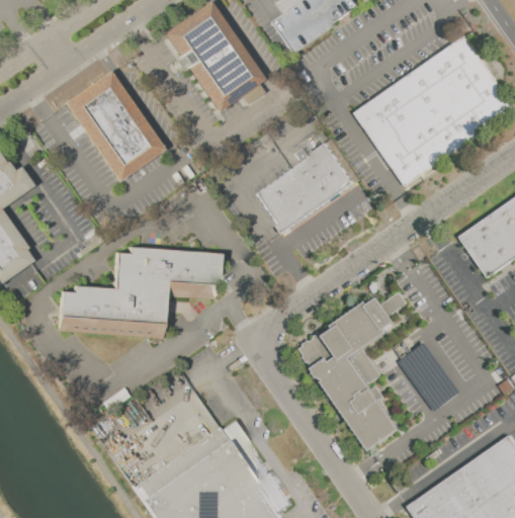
[(205,0),(260,80),(255,83),(261,92),(243,105),(236,96),(213,111),(159,32),(205,0)]
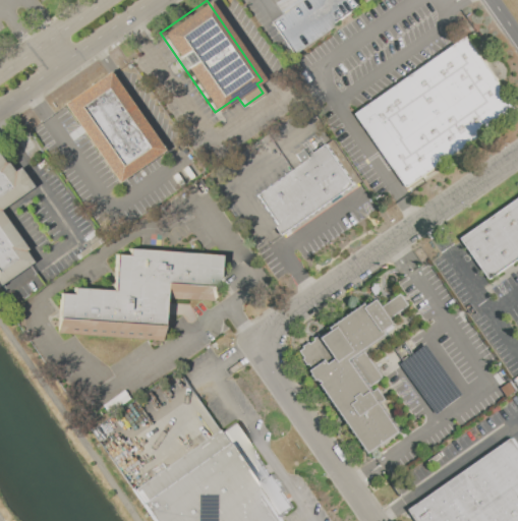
[(354,114),(465,37),(516,110),(405,187),(354,114)]
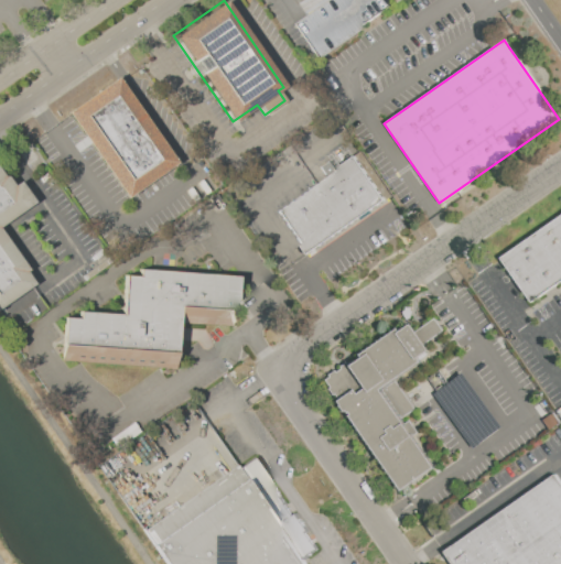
[(64,111),(115,77),(174,163),(125,198),(64,111)]
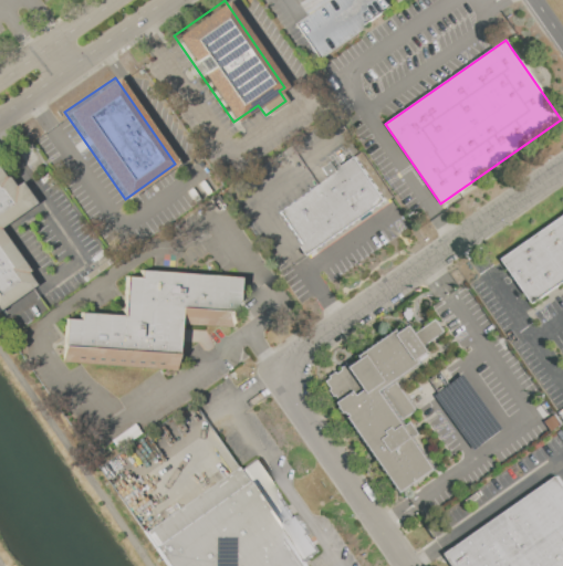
[(275,211),(352,158),(383,201),(305,255),(275,211)]
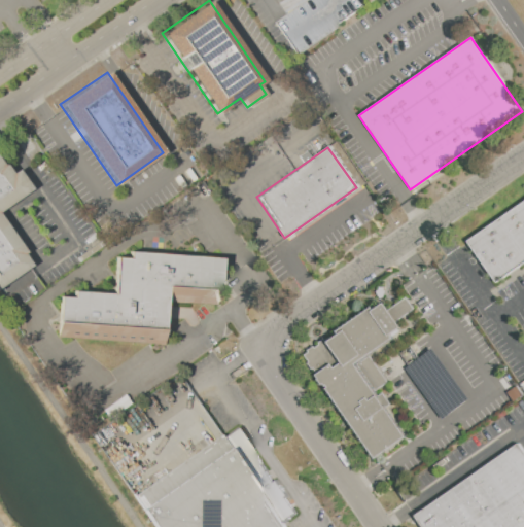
[(29,265),(0,284),(0,163),(1,164),(4,164),(9,173),(15,169),(29,187),(0,208),(0,216),(24,252),(21,254),(29,265)]
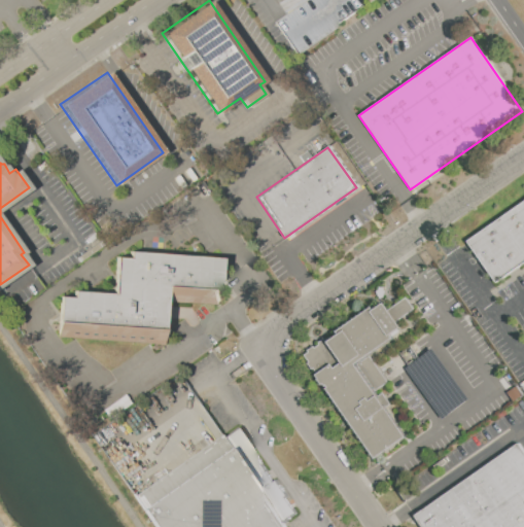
[(465,241),(523,199),(523,261),(494,282),(465,241)]
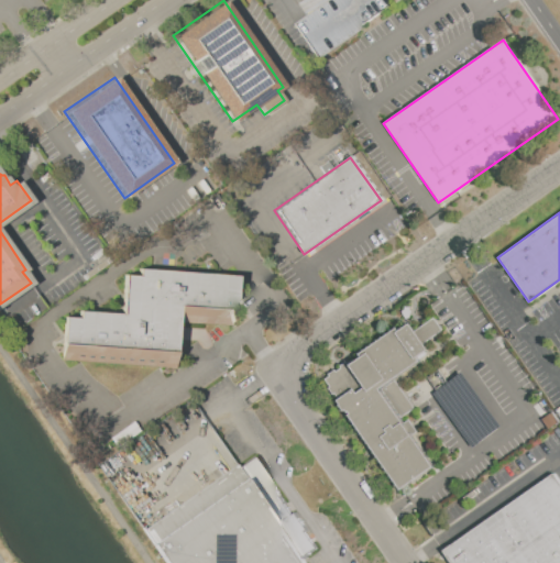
[(172,367),(58,360),(61,316),(75,317),(75,310),(118,313),(121,274),(135,275),(136,268),(237,275),(233,324),(175,321),(172,367)]
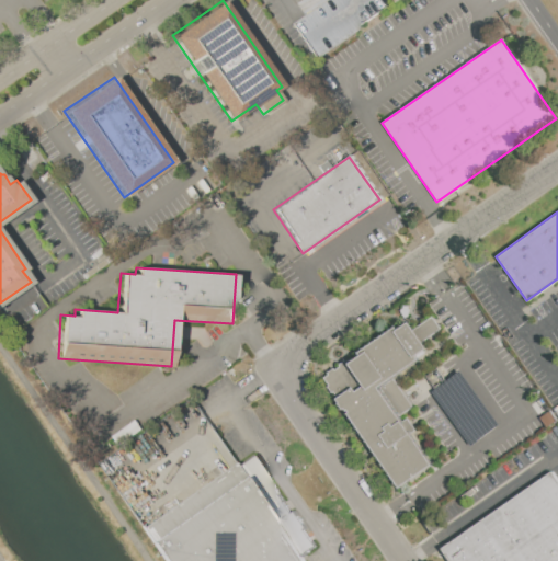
[(398,488),(321,378),(327,375),(326,373),(332,368),(333,370),(339,366),(338,365),(343,361),(344,362),(350,358),(350,359),(357,354),(356,353),(394,327),(396,330),(408,322),(412,329),(431,316),(440,329),(422,342),(426,348),(416,356),(417,359),(390,378),(396,386),(398,385),(401,390),(399,391),(410,407),(397,416),(431,464),(398,488)]
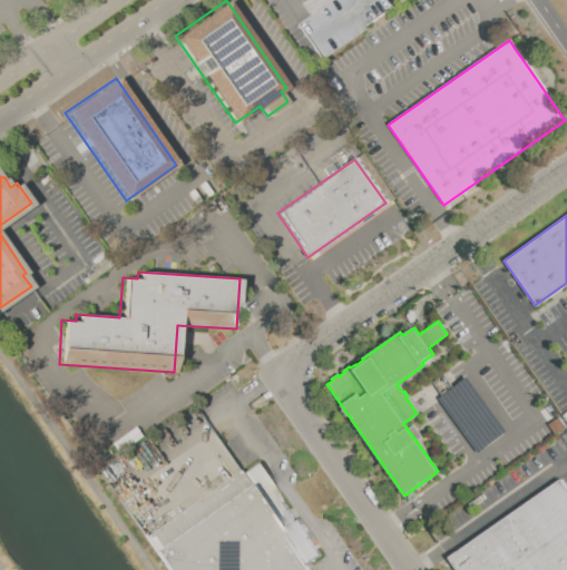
[(304,569),(165,569),(142,536),(235,470),(237,473),(253,462),(294,521),(296,519),(310,538),(306,539),(318,554),(302,566),(304,569)]
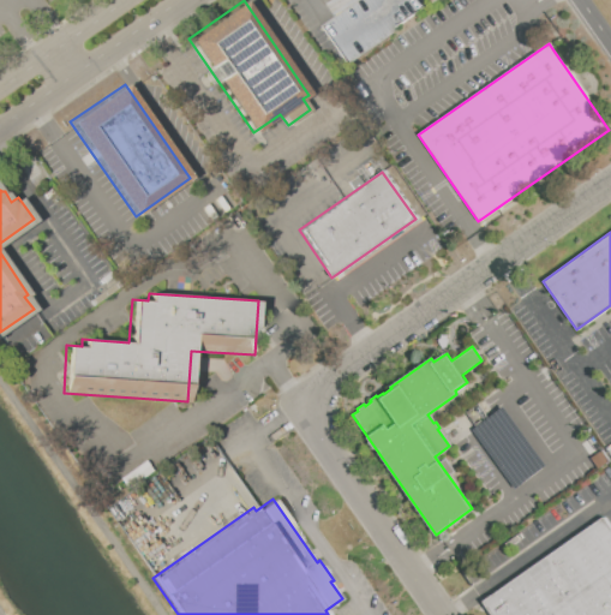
[(610,531),(610,614),(490,614),(481,602),(601,518),(610,531)]
